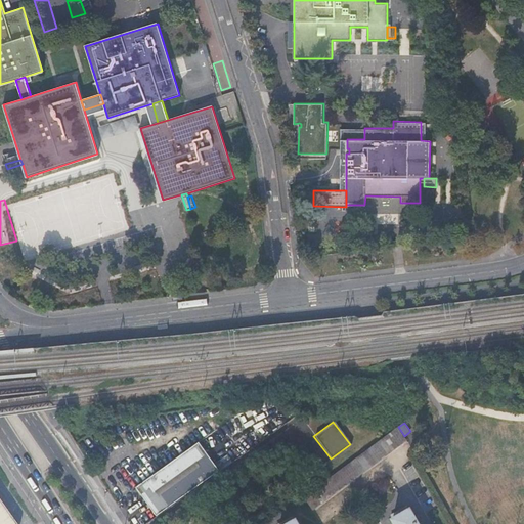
[(391,432),(400,443),(406,439),(404,436),(398,427),(391,432)]
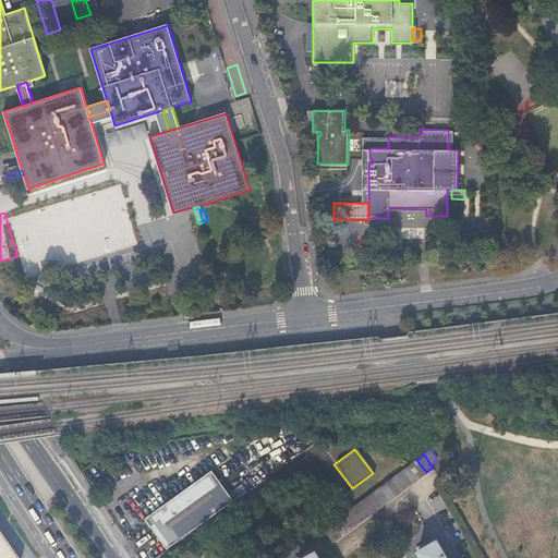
[(411,464),(421,476),(426,472),(416,460),(411,464)]
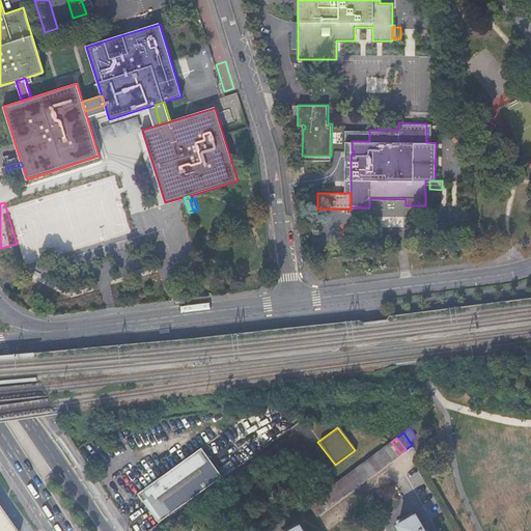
[(385,446),(394,458),(400,453),(391,442),(385,446)]
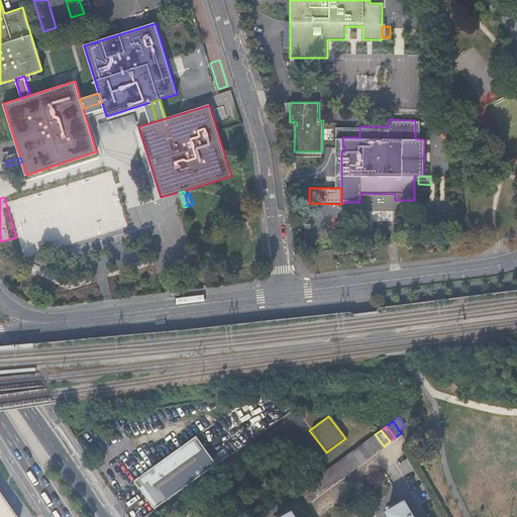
[(370,438),(379,450),(384,446),(375,434),(370,438)]
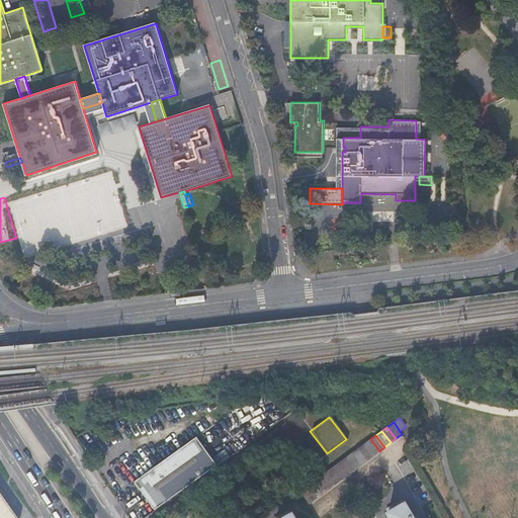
[(197,437),(136,482),(156,509),(218,464),(197,437)]
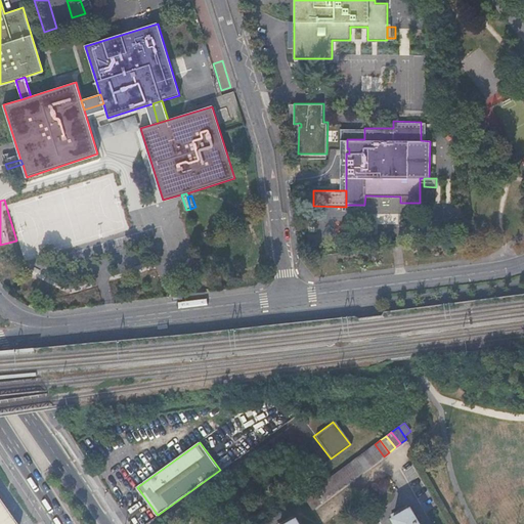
[(368,448),(378,461),(384,456),(375,444),(368,448)]
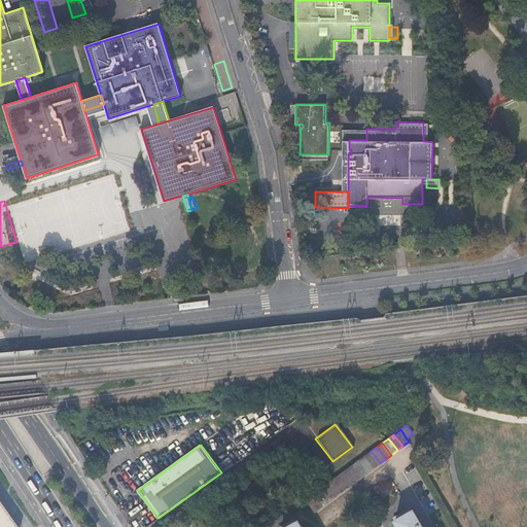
[(364,455),(374,467),(380,463),(371,451),(364,455)]
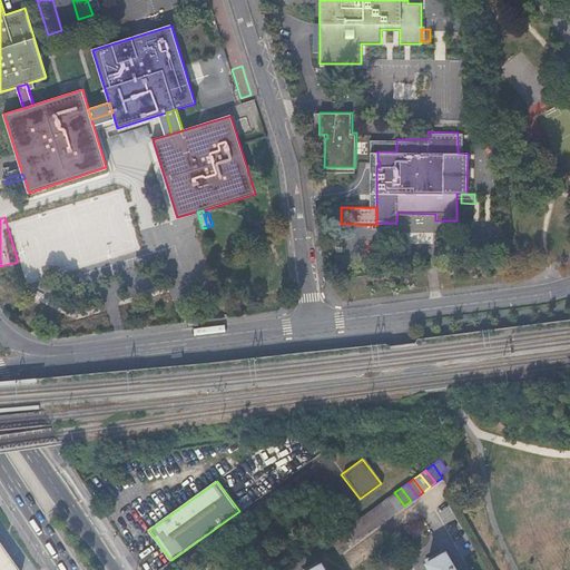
[(389,498),(397,510),(404,505),(394,492),(389,498)]
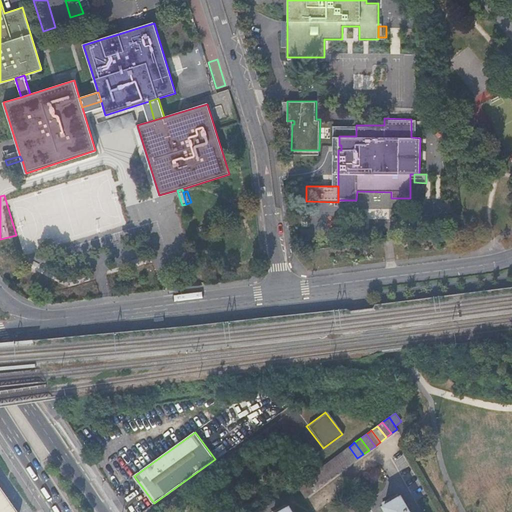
[(343,451),(352,463),(357,458),(349,447),(343,451)]
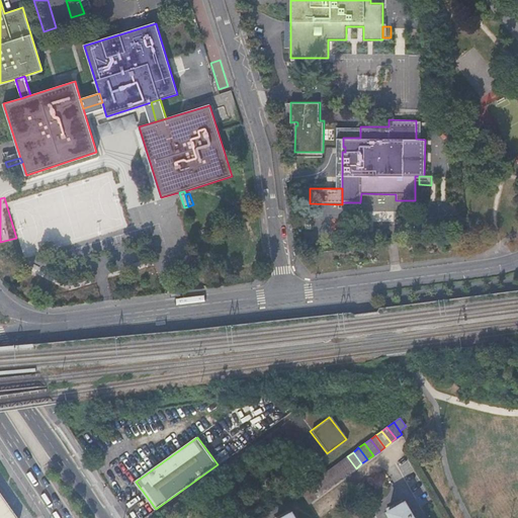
[(341,460),(350,472),(356,468),(347,456),(341,460)]
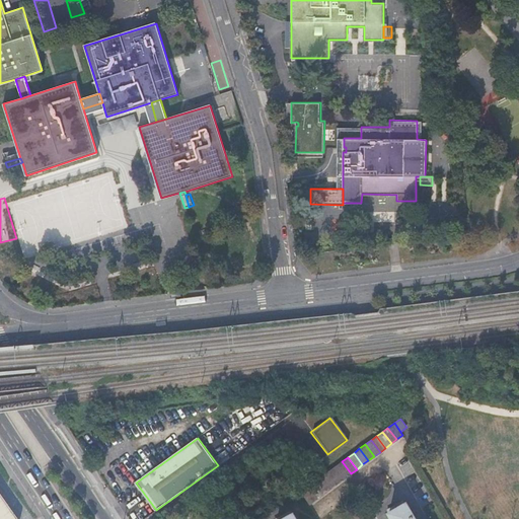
[(336,465),(345,477),(351,473),(342,461),(336,465)]
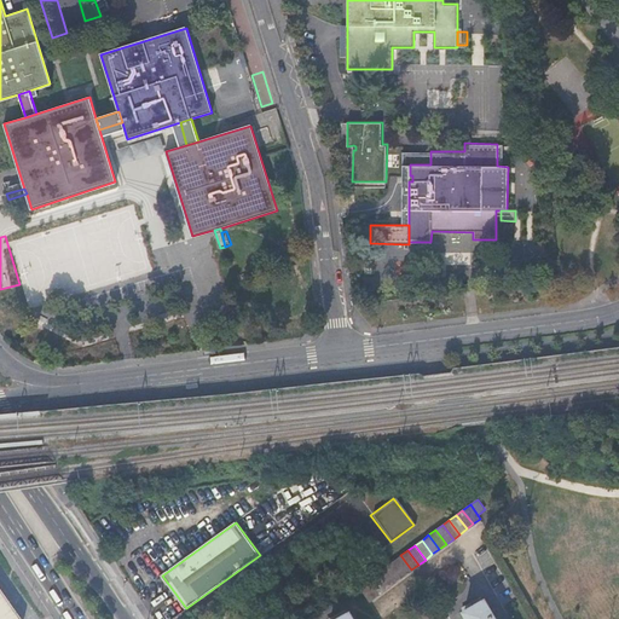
[(400,555),(394,560),(405,574),(411,570),(400,555)]
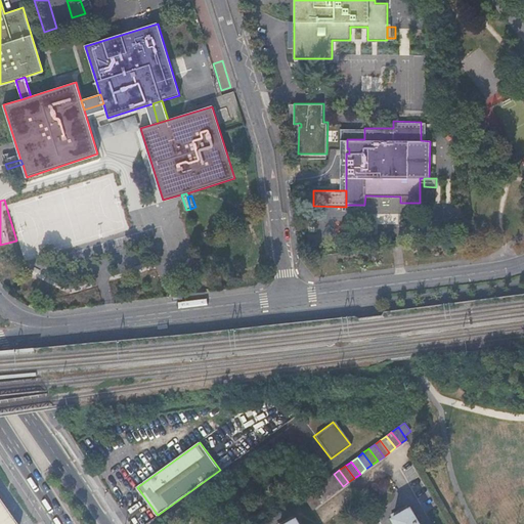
[(334,474),(328,478),(337,490),(343,486),(334,474)]
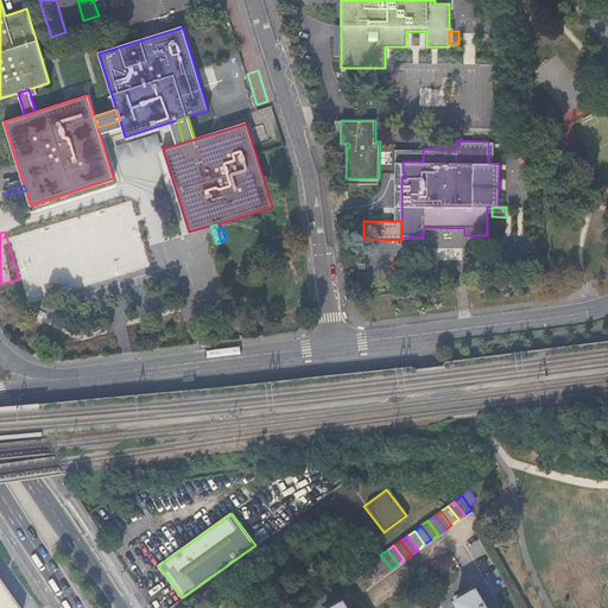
[(380,555),(374,561),(385,575),(391,569),(380,555)]
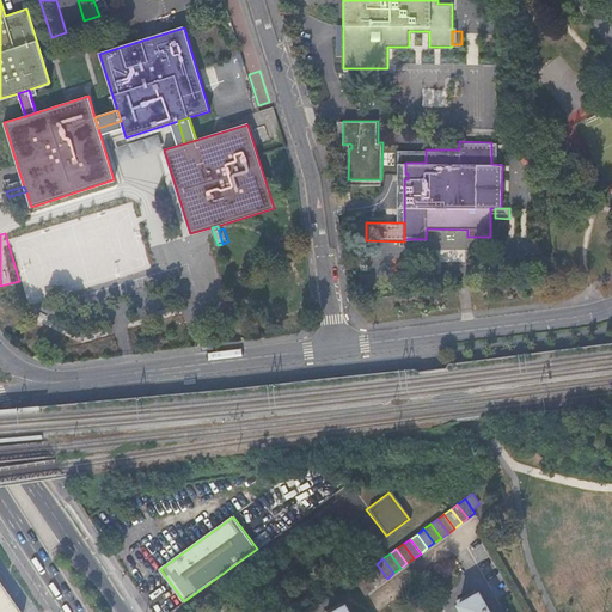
[(377,564),(369,569),(380,583),(387,579),(377,564)]
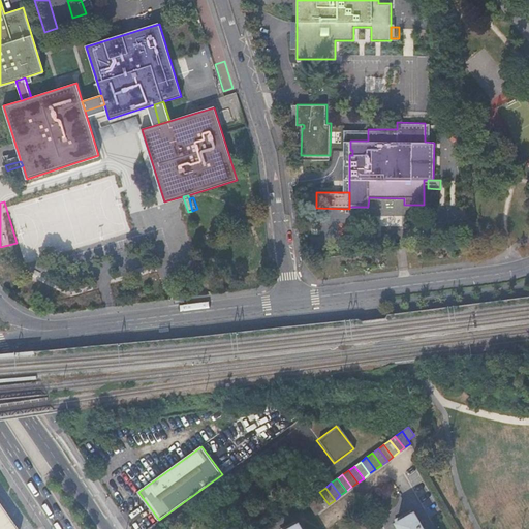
[(319,492),(313,496),(322,508),(329,504),(319,492)]
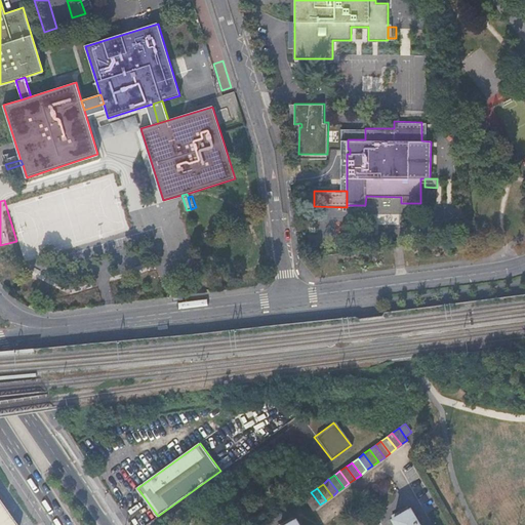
[(320,505),(311,492),(305,497),(314,509),(320,505)]
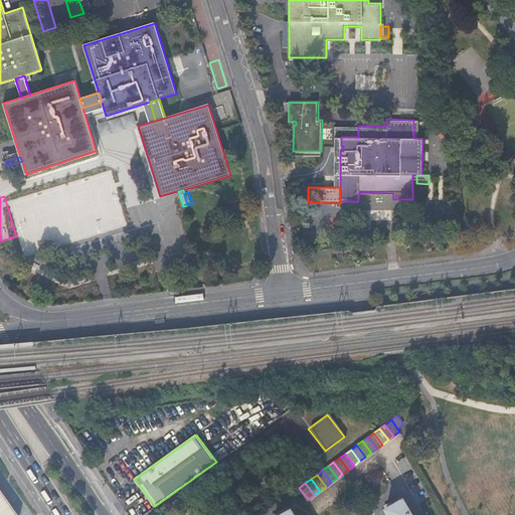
[(0,514),(17,514),(0,490),(0,514)]
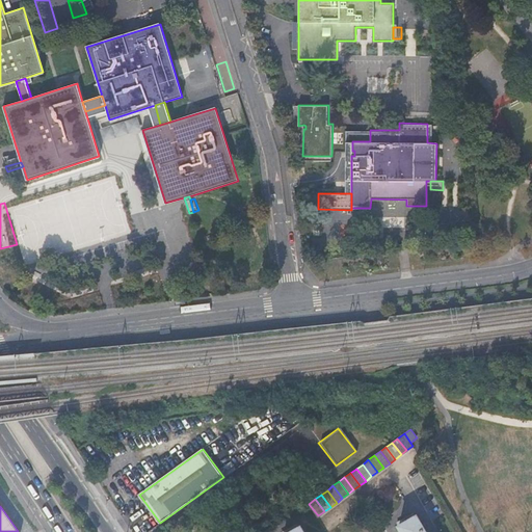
[(397,523),(399,527),(417,517),(414,513),(397,523)]
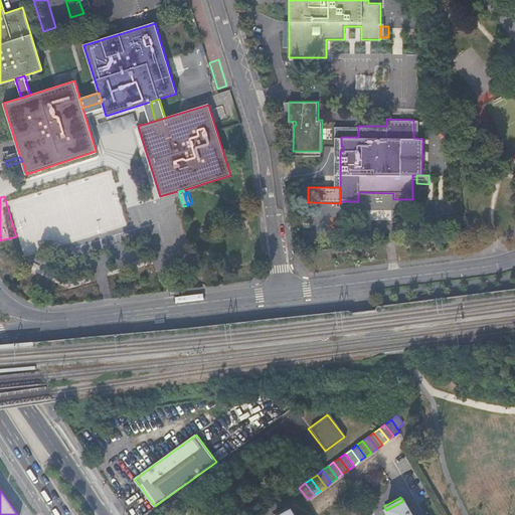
[(210,514),(199,500),(179,514),(210,514)]
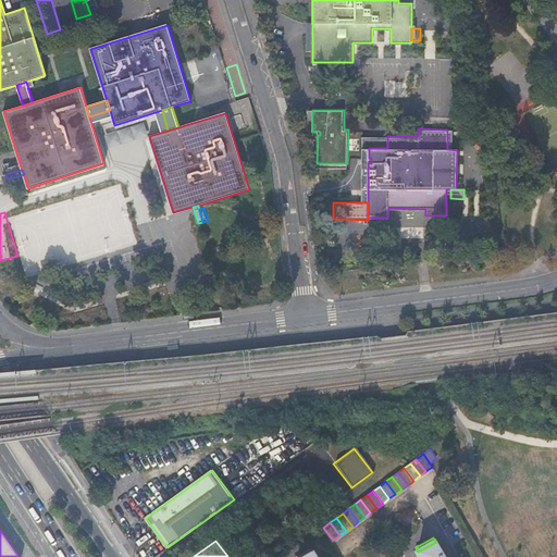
[(444,556),(436,542),(418,552),(421,556),(444,556)]
